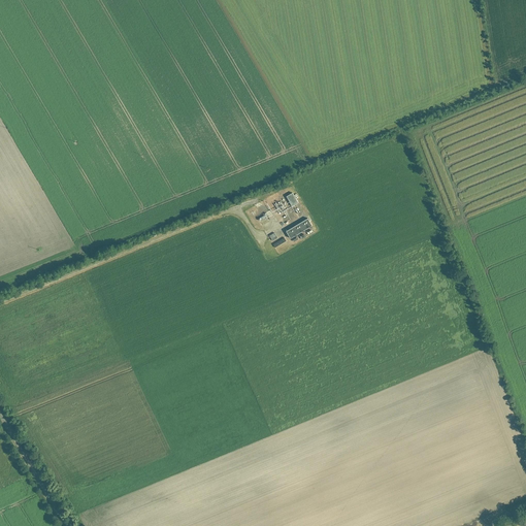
[(289,206),(296,202),(291,190),(283,194),(289,206)]
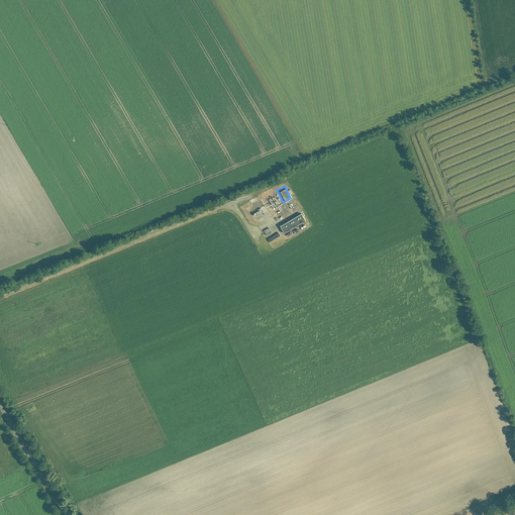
[(252,213),(255,219),(263,215),(260,209),(252,213)]
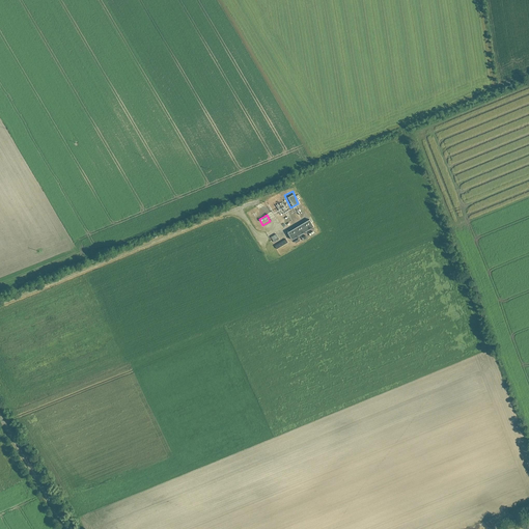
[(286,230),(290,239),(314,227),(310,218),(286,230)]
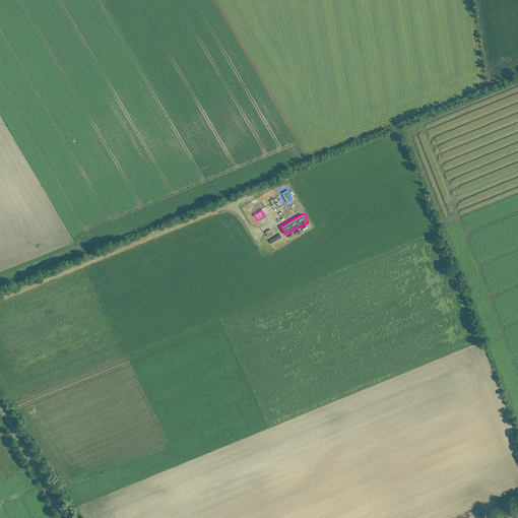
[(263,231),(265,236),(271,234),(268,228),(263,231)]
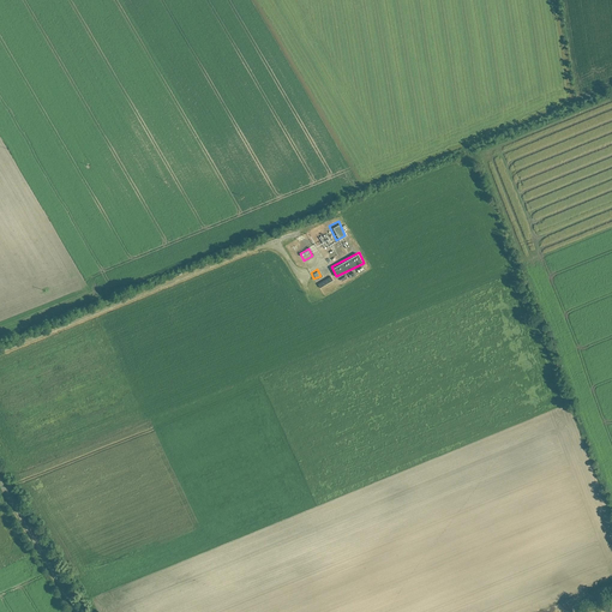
[(316,283),(318,287),(331,280),(329,275),(316,283)]
